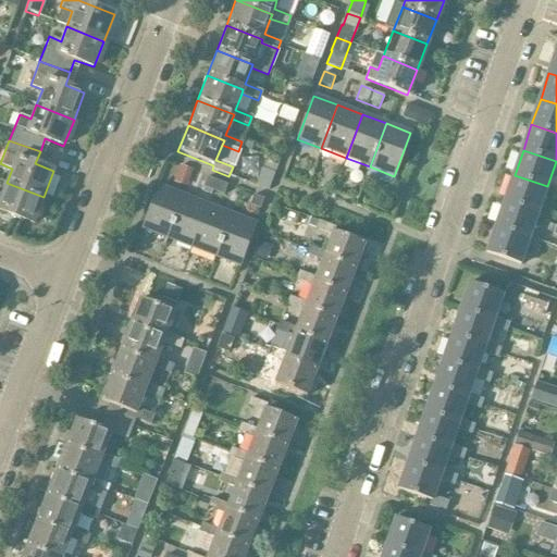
[(178,166),(175,177),(188,183),(193,172),(193,171),(180,165),(178,166)]
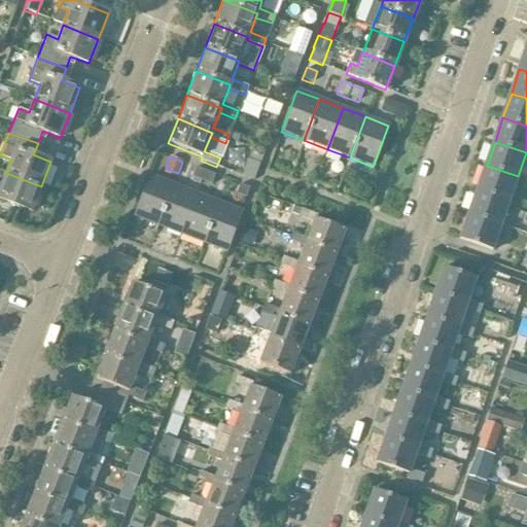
[(189,178),(202,182),(206,170),(194,166),(189,178)]
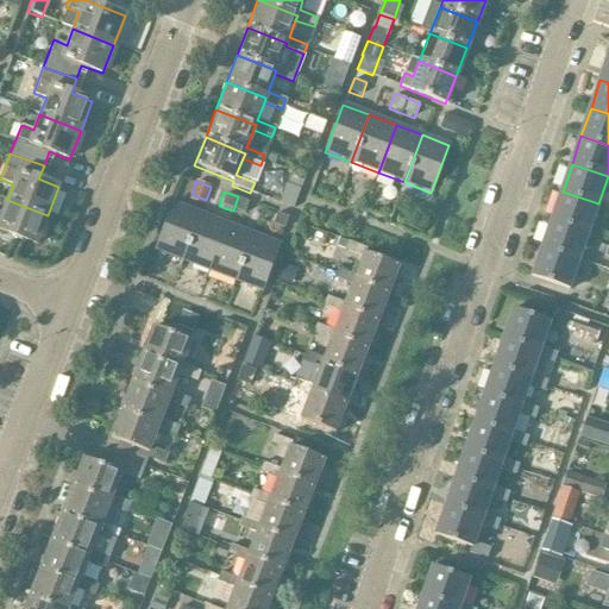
[(563,192),(552,219),(589,232),(598,203),(563,192)]
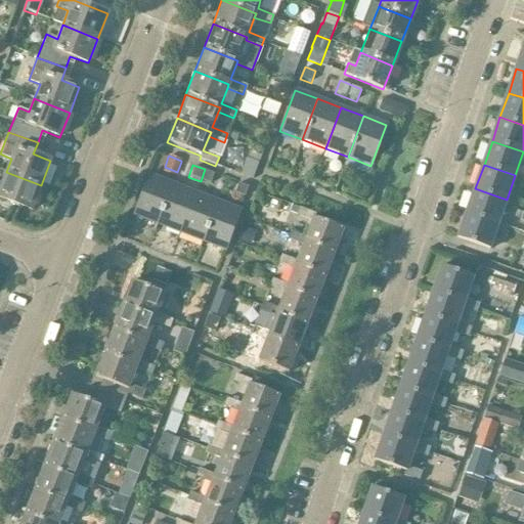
[(201,181),(212,185),(217,173),(205,169),(201,181)]
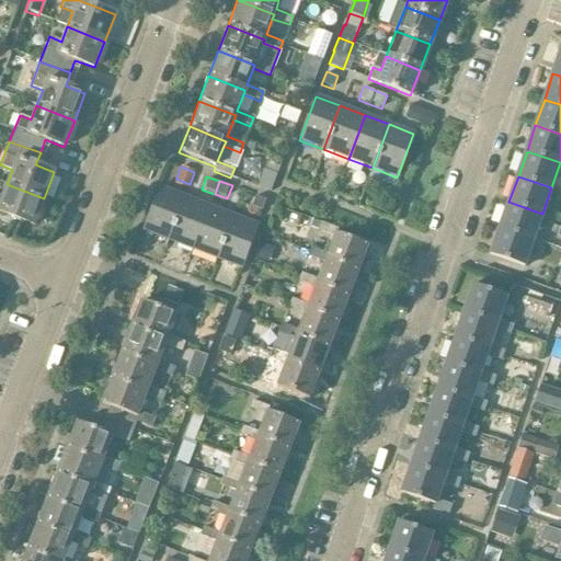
[(0,212),(34,226),(44,198),(7,184),(1,198),(0,198),(0,212)]
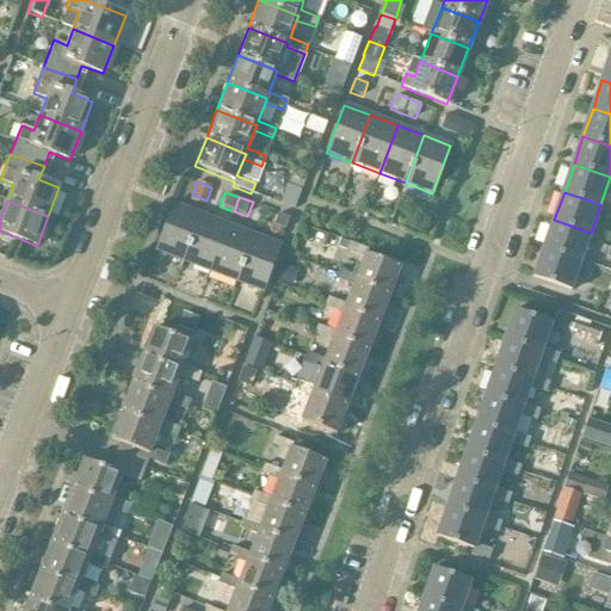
[(155,251),(183,260),(199,215),(173,204),(155,251)]
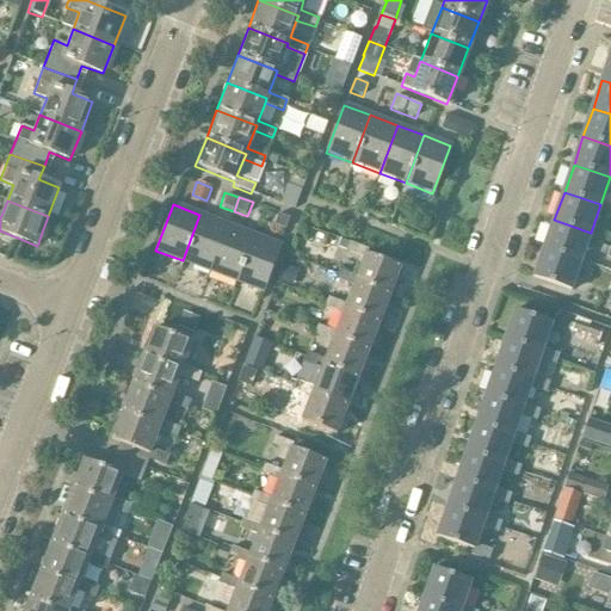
[(273,226),(287,230),(291,217),(278,213),(273,226)]
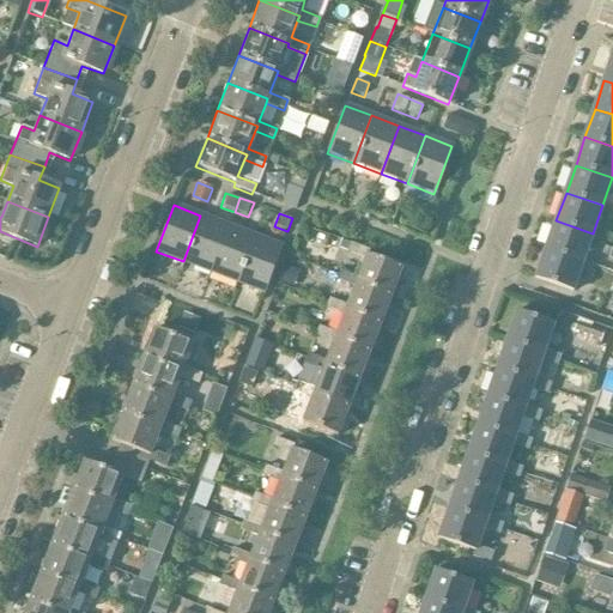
[(200,216),(183,261),(210,272),(228,226),(200,216)]
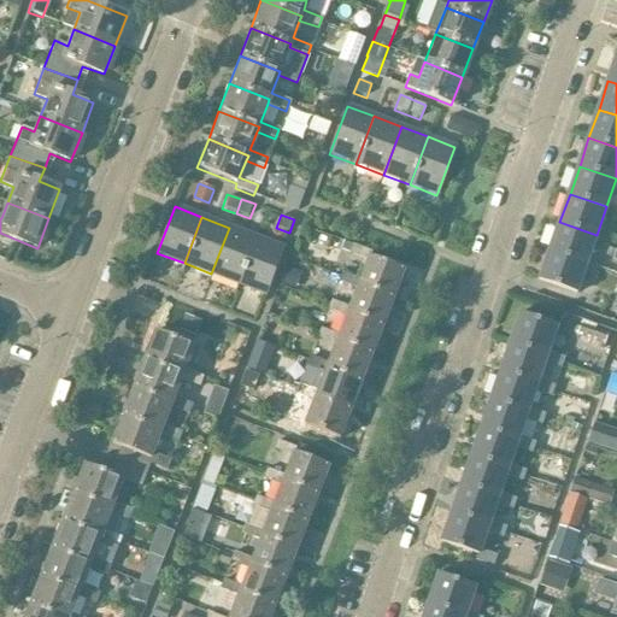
[(559,222),(551,251),(587,263),(597,235),(559,222)]
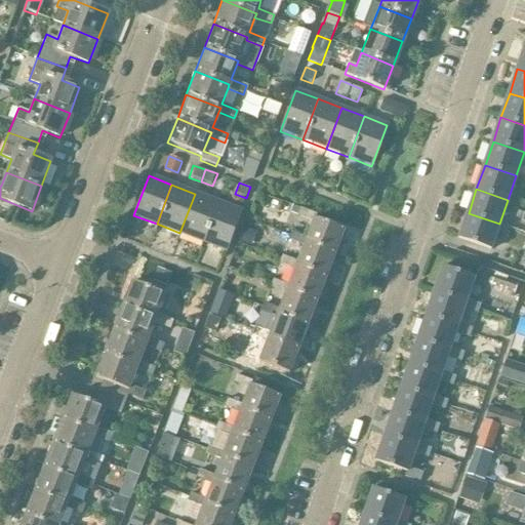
[(195,194),(179,233),(203,241),(217,202),(195,194)]
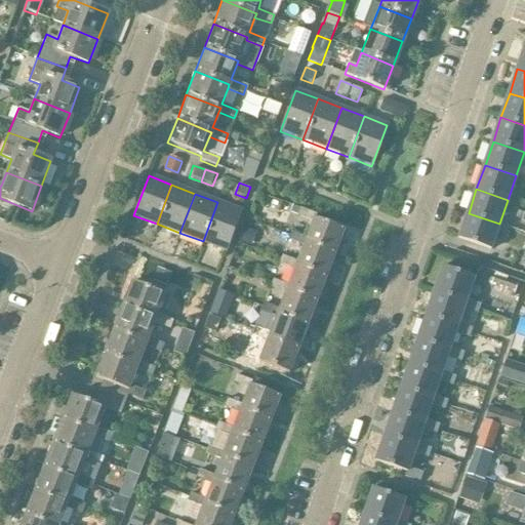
[(217,202),(203,241),(226,250),(241,211),(217,202)]
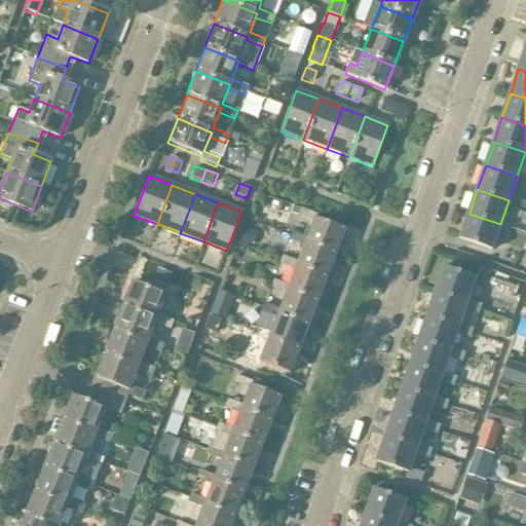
[(293,207),(290,213),(298,216),(300,209),(293,207)]
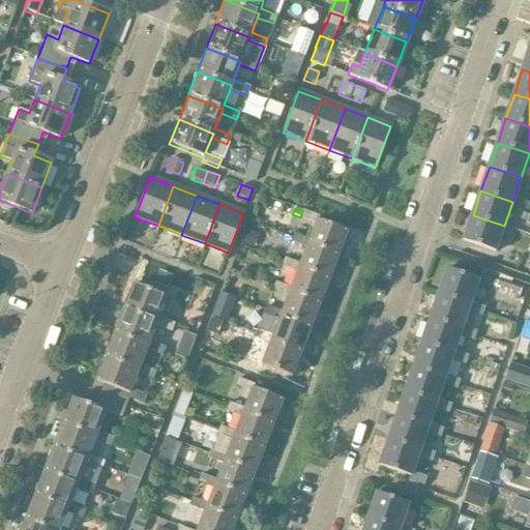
[(300,217),(299,218),(315,225),(308,240),(306,245),(336,257),(347,232),(317,221),(318,216),(302,210),(300,217)]
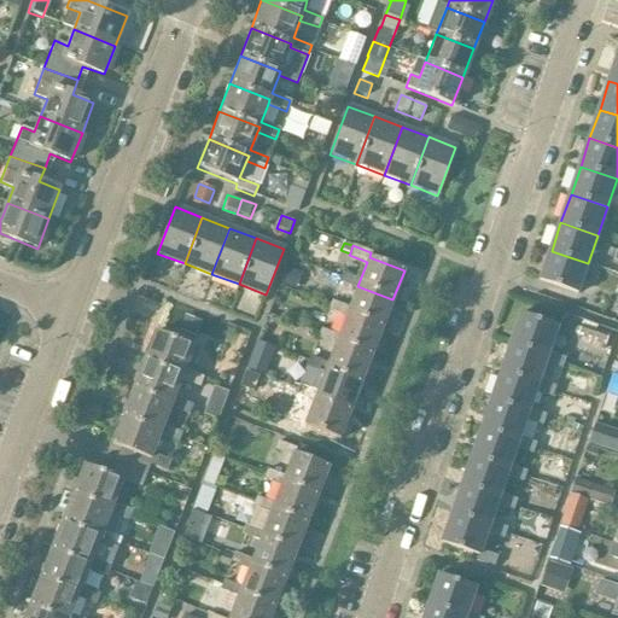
[(541,279),(578,292),(588,263),(552,251),(541,279)]
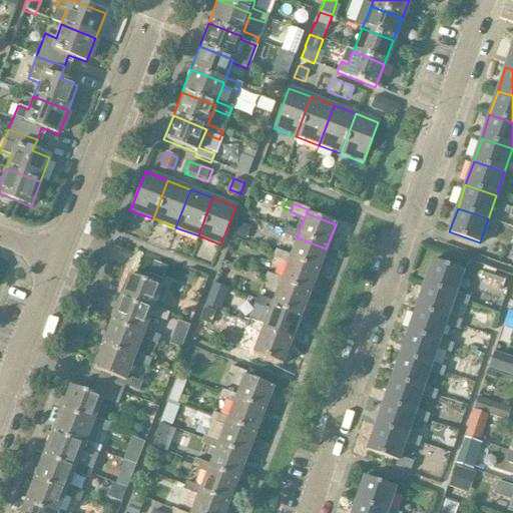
[(285,226),(282,234),(296,240),(290,255),(288,261),(317,272),(326,248),(297,237),(299,232),(285,226)]
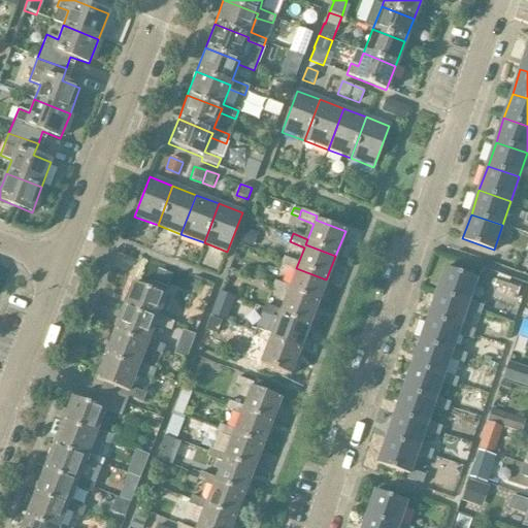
[(284,257),(281,265),(295,271),(289,287),(287,292),(317,304),(326,279),(296,268),(298,263),(284,257)]
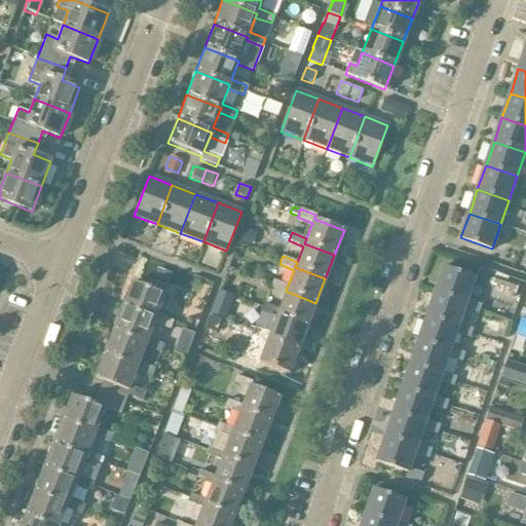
[(433,298),(463,309),(479,314),(482,304),(466,299),(474,277),(443,267),(433,298)]
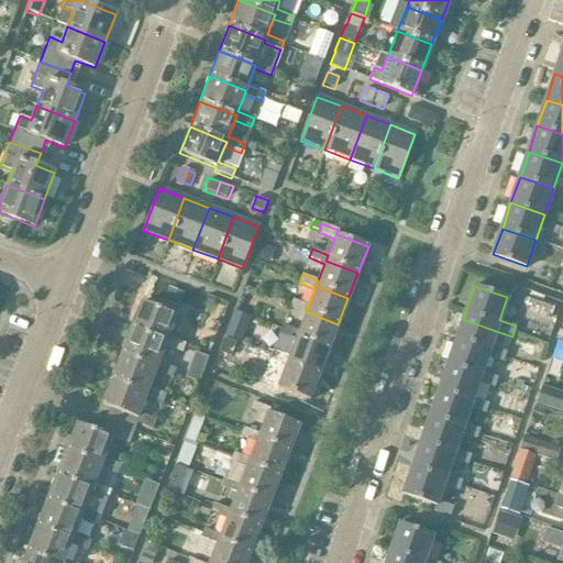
[(163,301),(179,308),(185,294),(169,287),(163,301)]
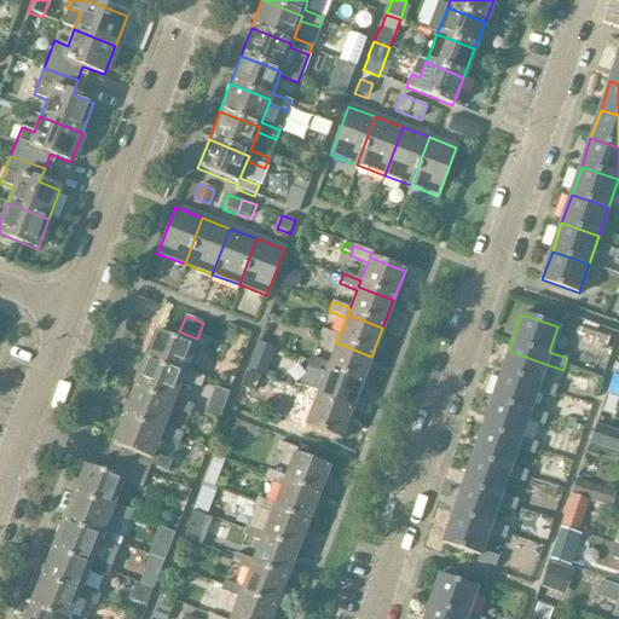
[(320,330),(318,339),(336,346),(329,364),(327,370),(362,383),(371,357),(336,342),(339,336),(320,330)]
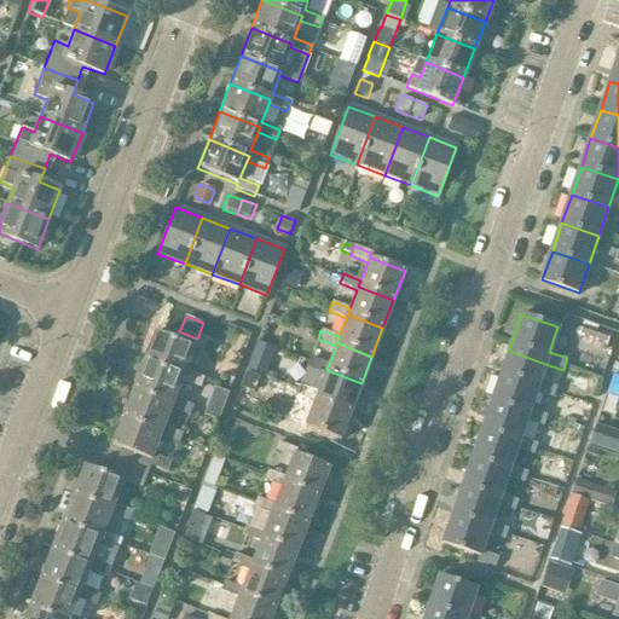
[(156,333),(145,362),(184,376),(181,381),(201,388),(204,379),(185,371),(195,347),(156,333)]
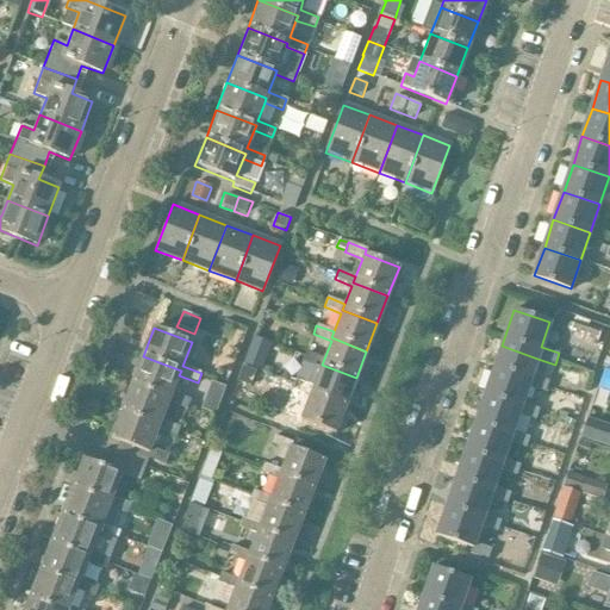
[(502,346),(492,374),(528,386),(546,392),(549,381),(531,375),(537,359),(502,346)]
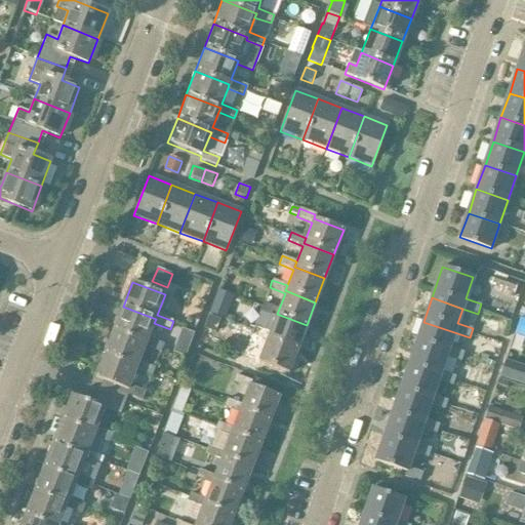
[(264,303),(260,311),(275,317),(269,333),(267,337),(297,350),(307,325),(277,314),(279,309),(264,303)]
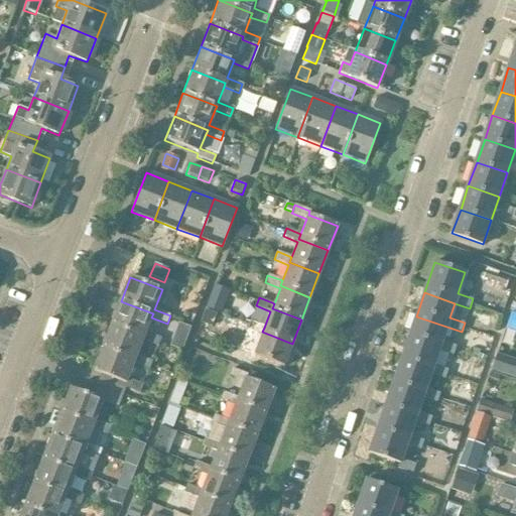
[(121,301),(112,325),(144,338),(142,341),(158,347),(161,340),(145,334),(151,317),(153,313),(121,301)]
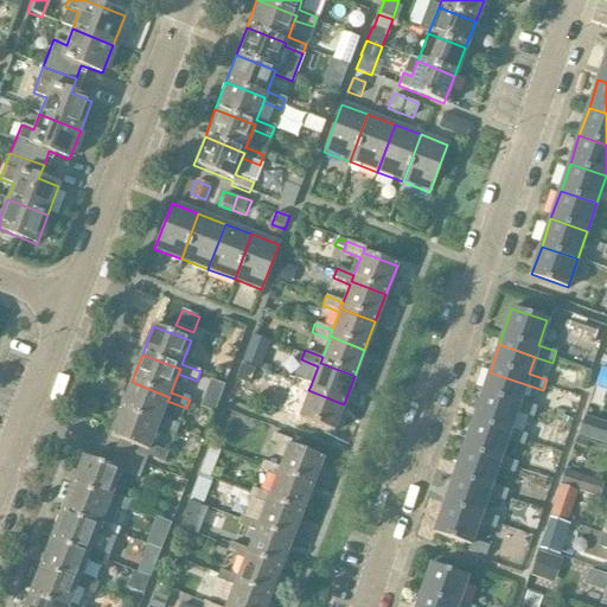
[(490,372),(480,400),(516,413),(534,417),(537,408),(519,402),(525,384),(490,372)]
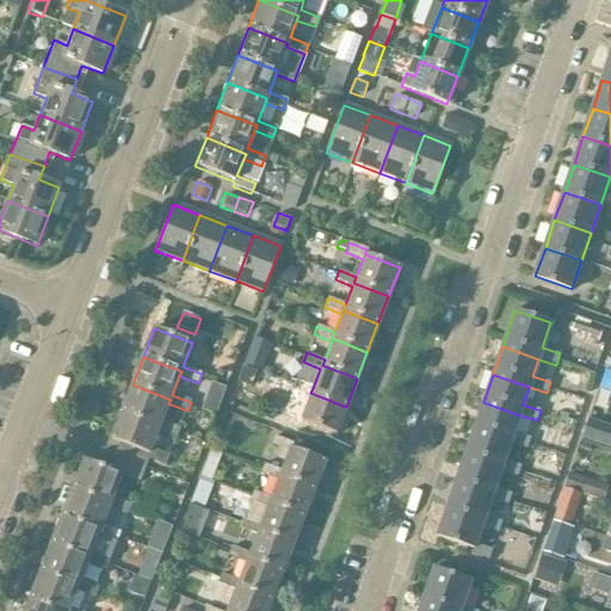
[(285,412),(281,424),(297,431),(301,423),(334,434),(346,407),(310,393),(313,388),(296,381),(294,387),(292,389),(310,396),(302,418),(285,412)]
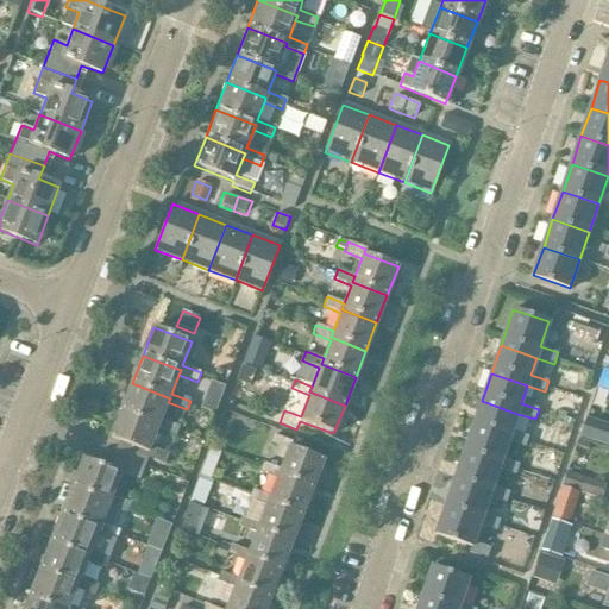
[(239,381),(231,400),(245,406),(248,400),(244,399),(250,385),(239,381)]
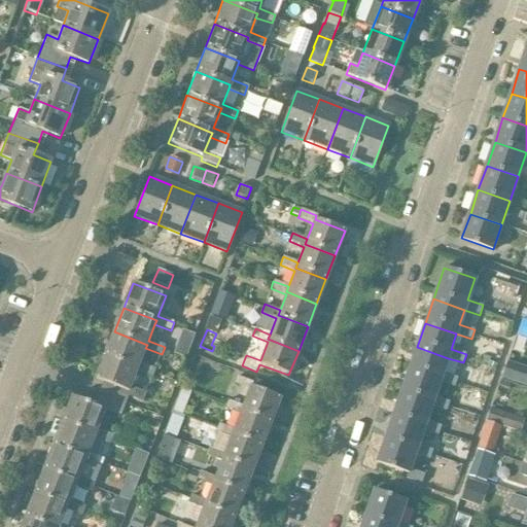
[(114,331),(105,355),(138,369),(137,372),(152,378),(155,371),(139,364),(145,348),(147,345),(114,331)]
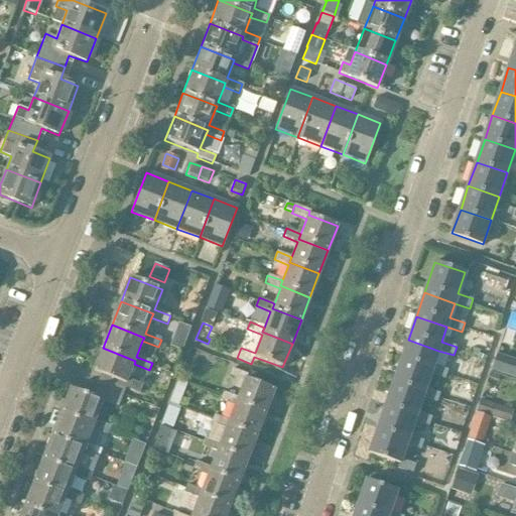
[(400,364),(430,375),(444,380),(448,370),(433,365),(438,351),(408,340),(400,364)]
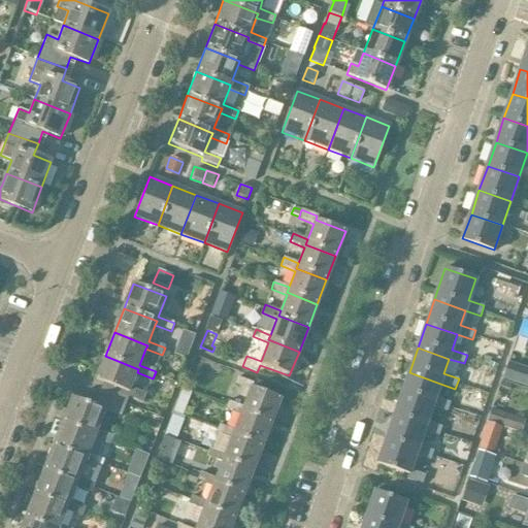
[(103,383),(99,395),(125,405),(128,396),(143,402),(146,394),(131,388),(137,372),(138,369),(105,356),(96,380),(103,383)]
